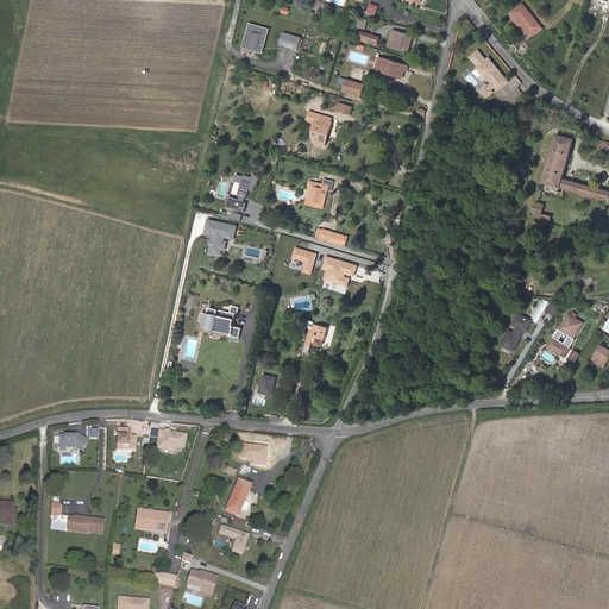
[(513,13),(528,32),(532,37),(542,29),(522,5),(513,13)]
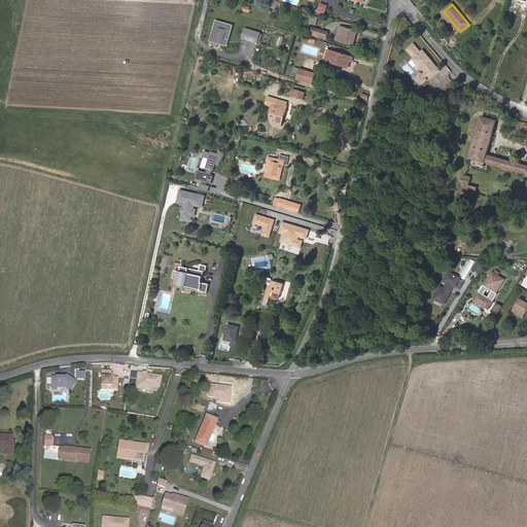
[(454,30),(457,28),(444,11),(441,13),(454,30)]
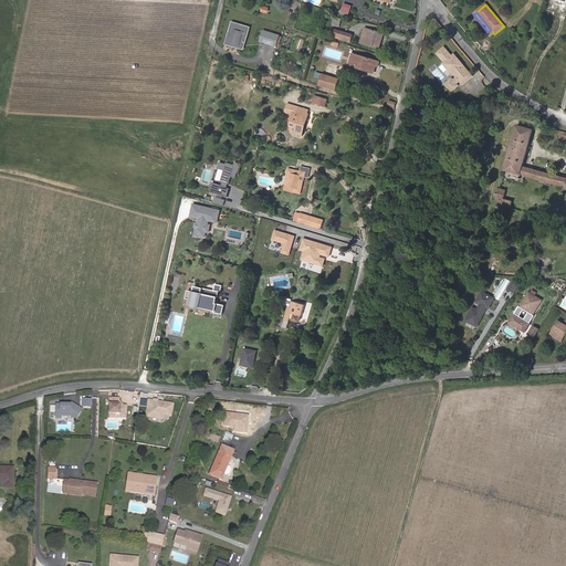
[(243,50),(250,28),(231,22),(224,44),(243,50)]
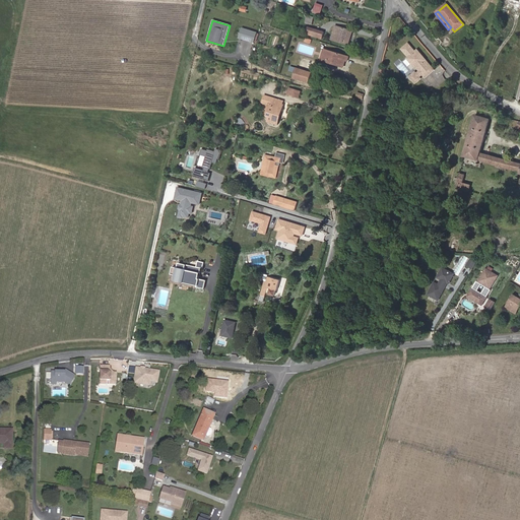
[(336,25),(331,40),(349,45),(353,30),(336,25)]
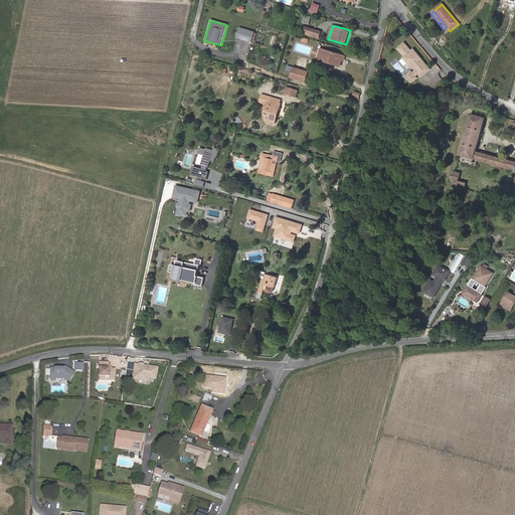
[(250,42),(253,33),(238,28),(236,38),(250,42)]
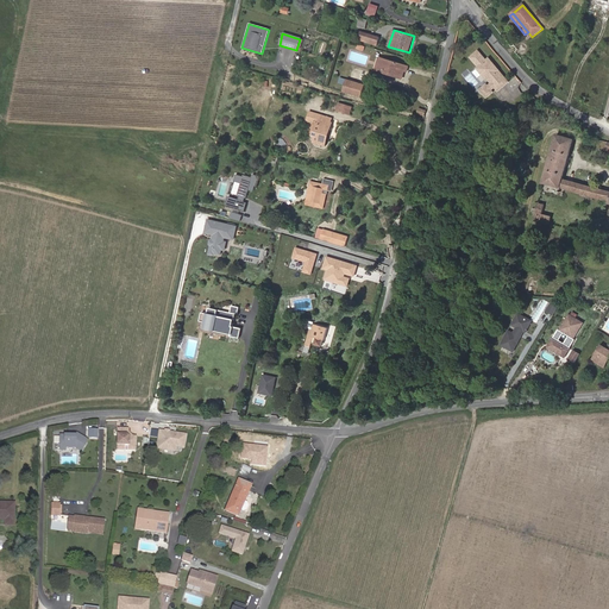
[(368,36),(365,43),(378,46),(381,39),(368,36)]
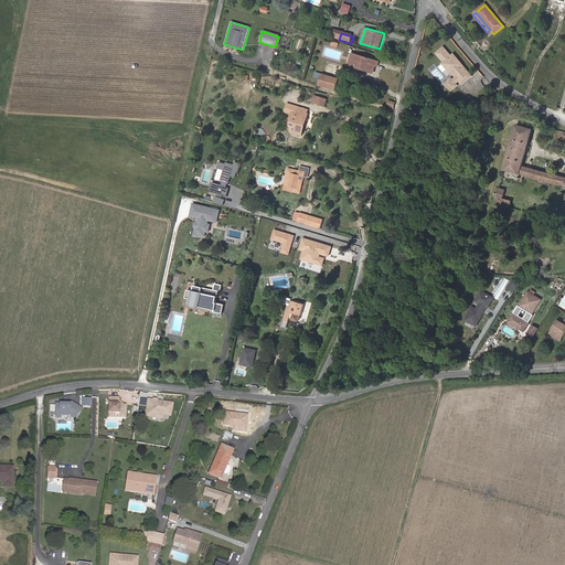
[(465,70),(461,65),(462,64),(452,53),(450,55),(443,46),(436,53),(444,62),(443,63),(451,73),(455,71),(457,73),(455,75),(456,76),(452,80),(451,77),(445,83),(451,89),(457,85),(456,83),(459,80),(461,83),(471,74),(466,68),(465,70)]
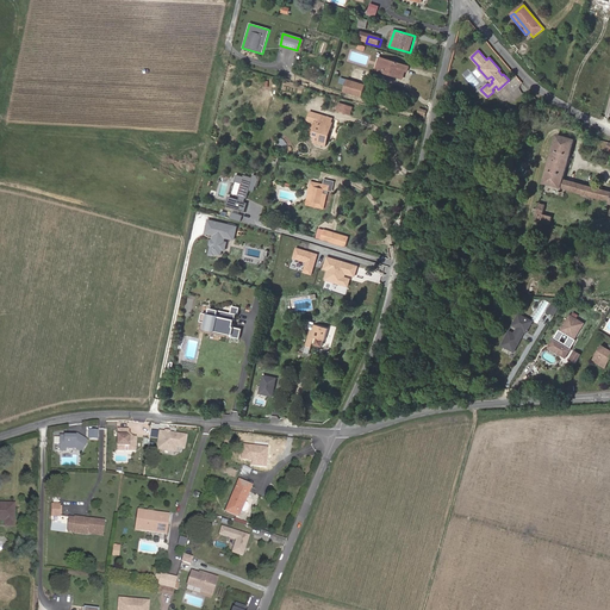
[(379,72),(386,73),(387,72),(404,76),(406,70),(408,72),(409,67),(384,58),(379,72)]
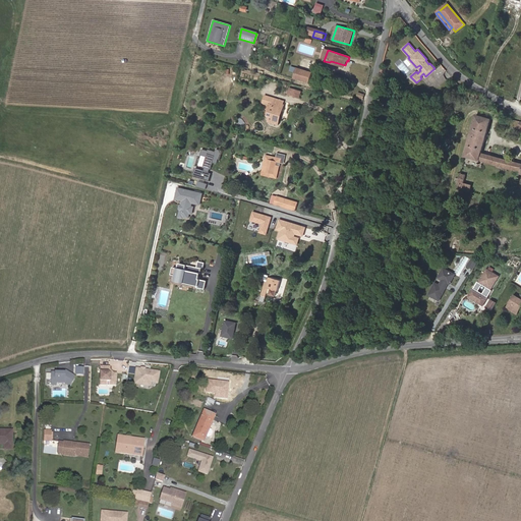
[(405,74),(410,70),(403,62),(398,66),(405,74)]
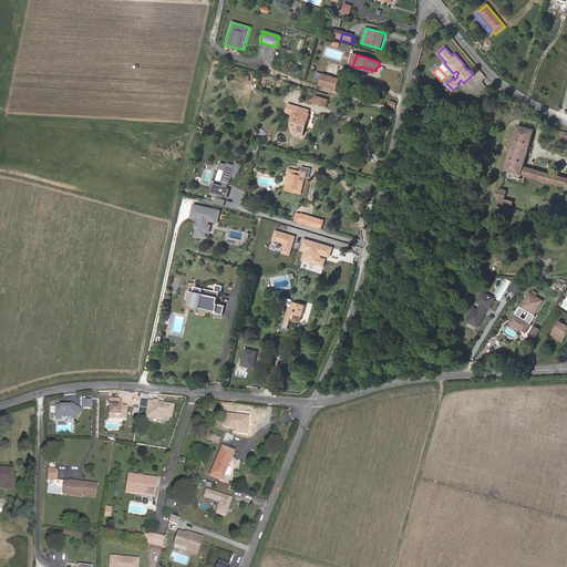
[(322,74),(319,84),(337,91),(340,80),(322,74)]
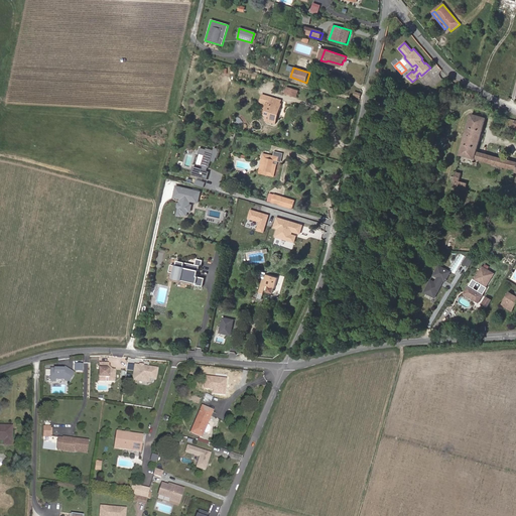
[(475,105),(478,95),(461,90),(460,90),(459,94),(466,96),(465,97),(470,99),(470,101),(465,99),(464,102),(475,105)]
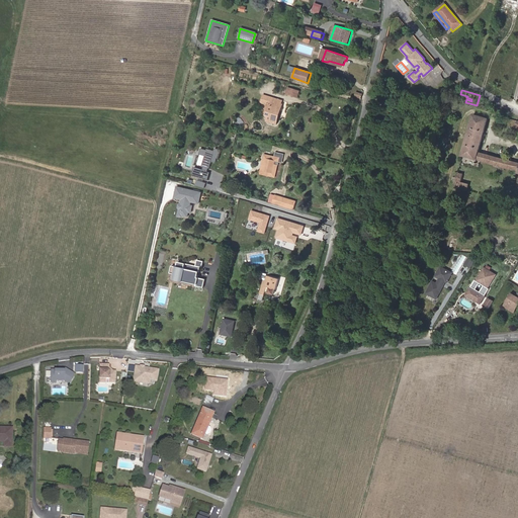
[(261,102),(267,103),(269,96),(263,94),(261,102)]
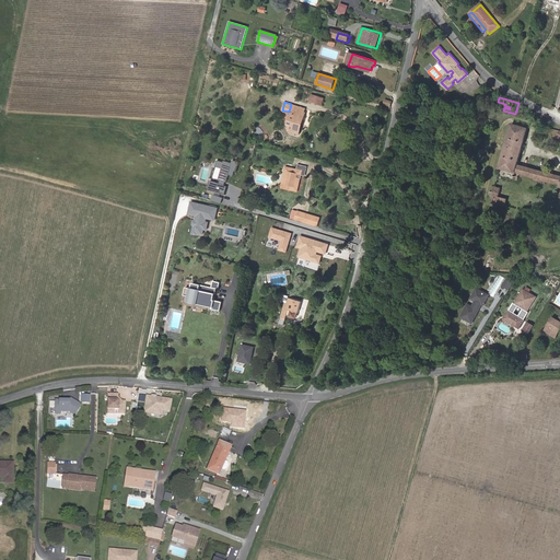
[(293,114),(291,113),(288,125),(290,125),(289,129),(300,132),(303,124),(301,123),(304,112),(305,108),(295,105),(293,114)]
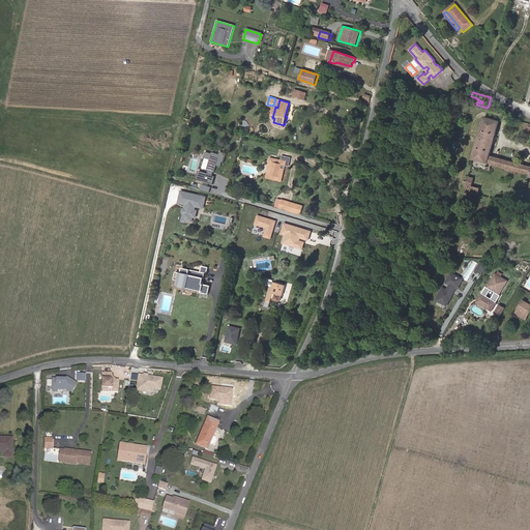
[(500,121),(484,117),(472,159),(505,169),(529,176),(529,177),(529,167),(490,156),(500,121)]
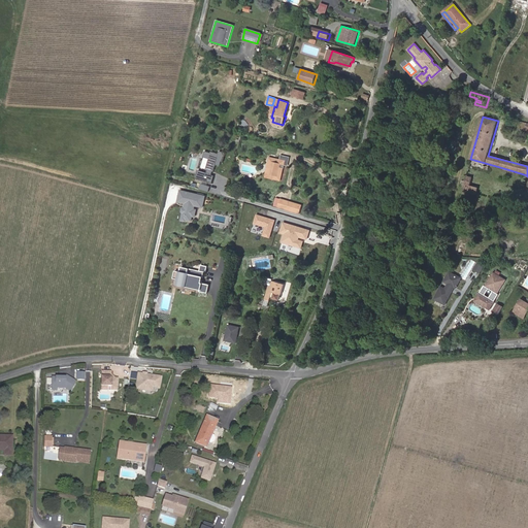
[(223,162),(226,153),(220,151),(219,153),(211,151),(210,153),(205,151),(203,157),(204,157),(209,159),(206,168),(206,169),(207,169),(206,172),(198,169),(196,178),(212,183),(215,175),(211,174),(210,174),(211,170),(212,171),(213,171),(216,164),(220,165),(221,161),(223,162)]
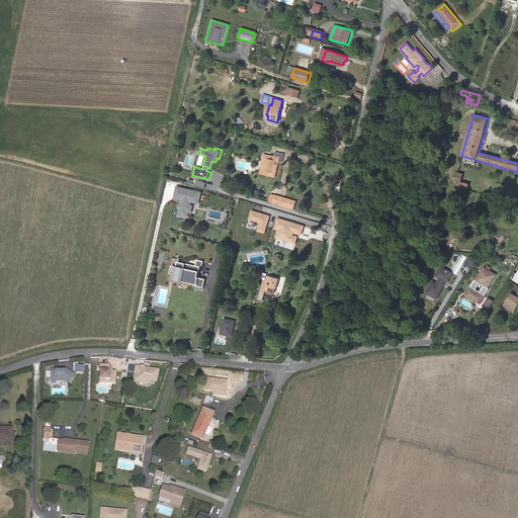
[(268,172),(267,175),(273,177),(276,164),(277,162),(273,161),(274,152),(263,150),(261,160),(265,161),(264,166),(263,171),(268,172)]
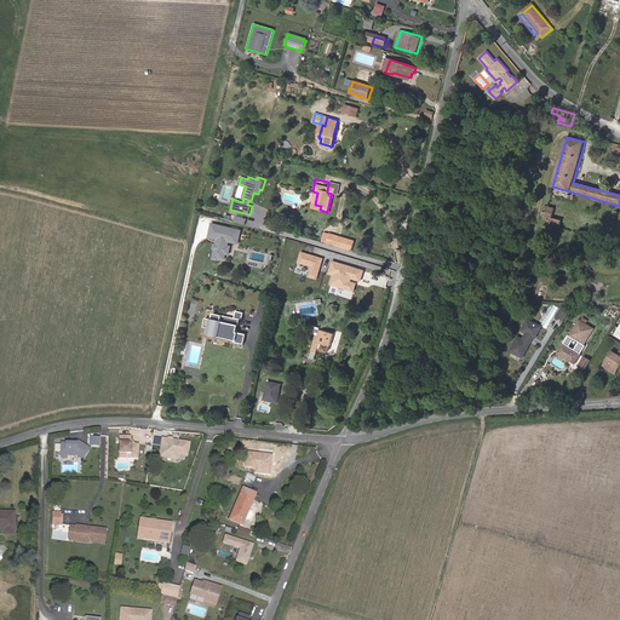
[(327,193),(332,194),(336,194),(337,189),(332,188),(333,183),(328,182),(327,193)]
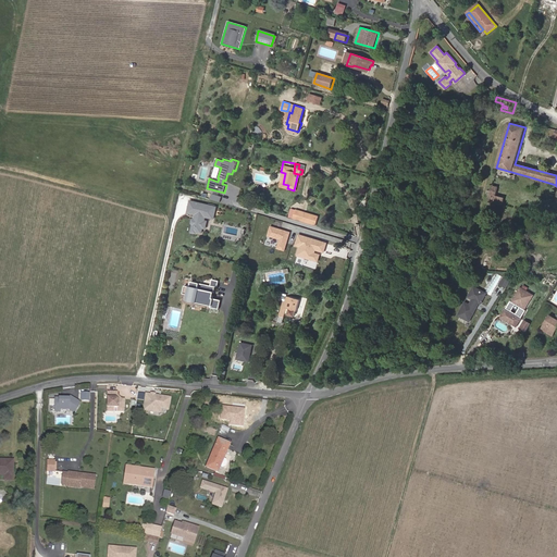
[(218,177),(221,168),(215,165),(212,176),(218,177)]
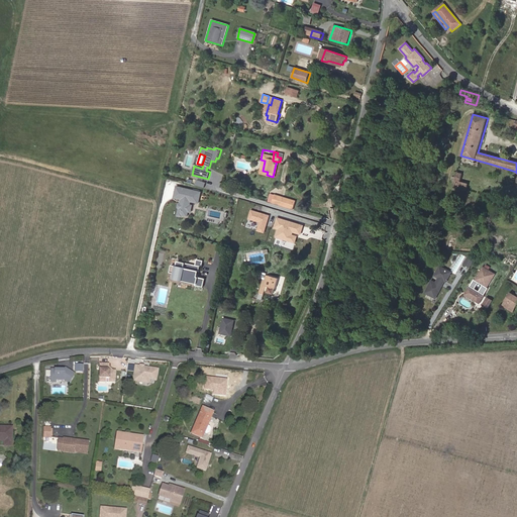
[(257,173),(267,175),(268,172),(263,171),(264,166),(260,165),(257,173)]
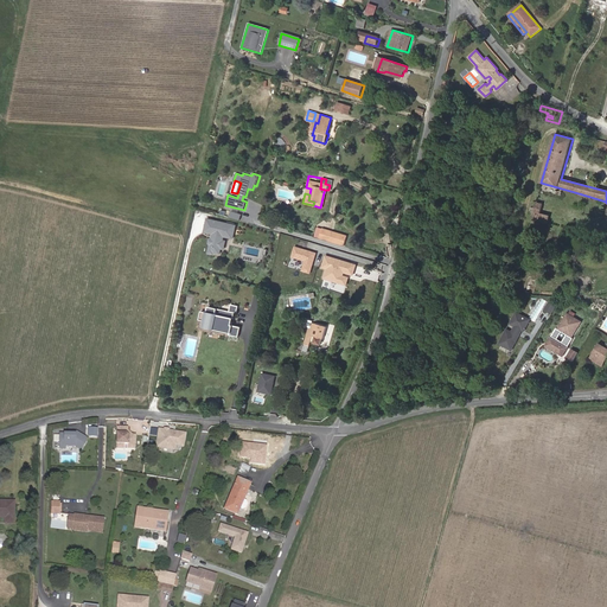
[(606,202),(579,193),(577,196),(585,198),(585,200),(596,204),(596,202),(606,204),(606,203),(606,202)]
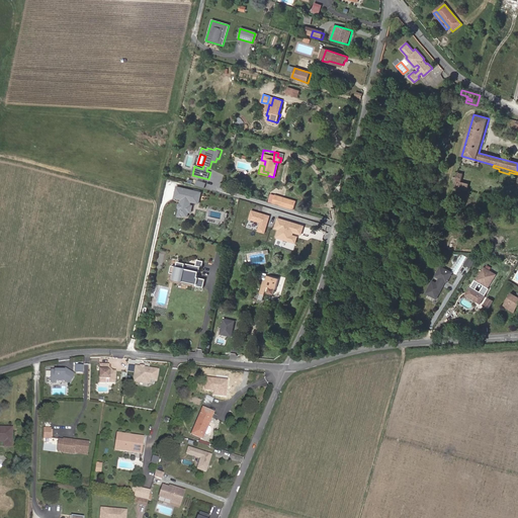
[(464,190),(466,183),(461,182),(463,175),(458,173),(454,187),(464,190)]
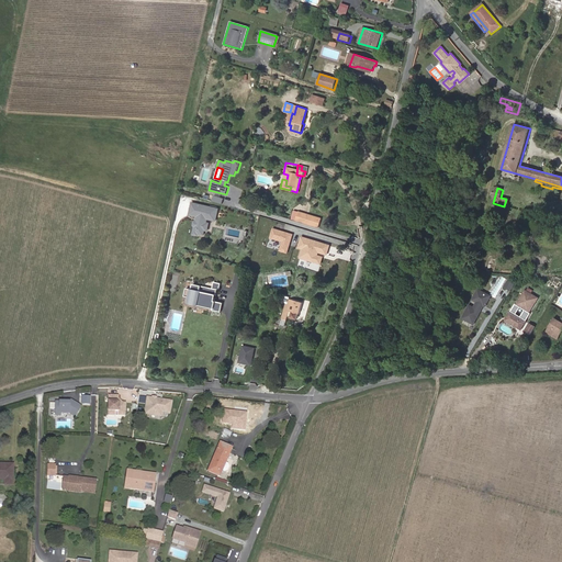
[(190,202),(187,213),(197,215),(195,217),(194,217),(194,220),(192,221),(192,224),(193,225),(192,227),(197,228),(195,232),(201,234),(202,228),(201,226),(202,223),(204,222),(205,217),(213,220),(216,208),(190,202)]
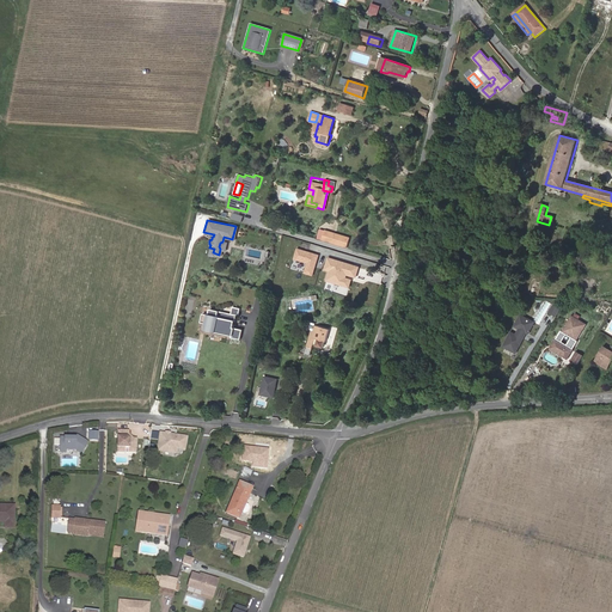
[(349,237),(324,230),(322,239),(347,246),(349,237)]
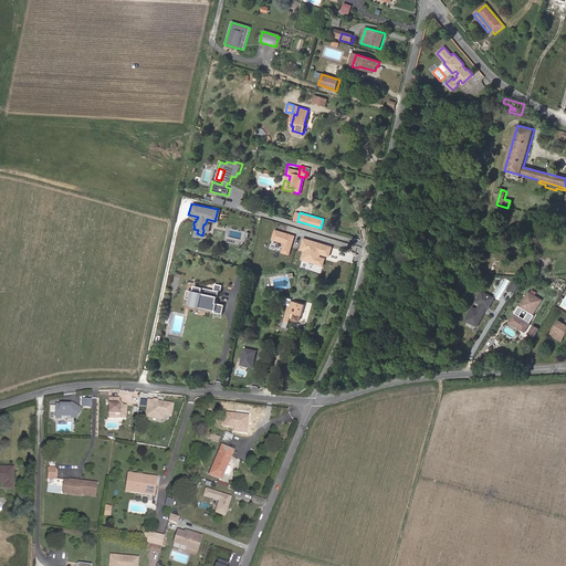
[(295,236),(274,230),(272,240),(283,243),(281,253),(290,255),(295,236)]
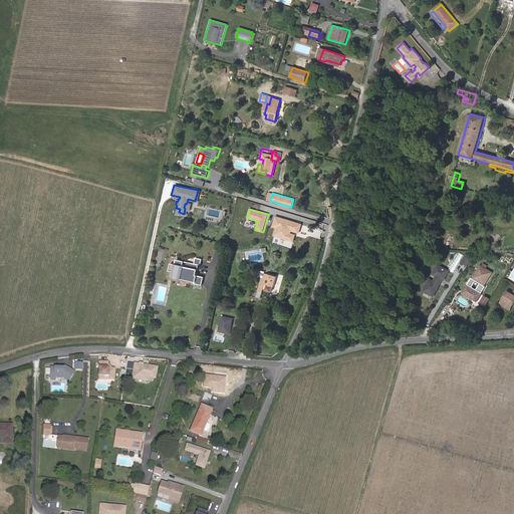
[(301,224),(275,216),(272,226),(276,228),(273,236),(294,242),(296,235),(290,233),(291,231),(298,234),(301,224)]
